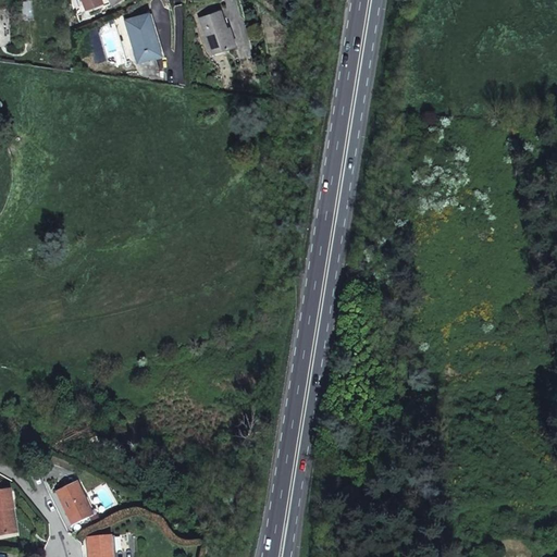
[(224,20),(221,10),(199,17),(213,54),(234,48),(236,47),(226,19),(224,20)]
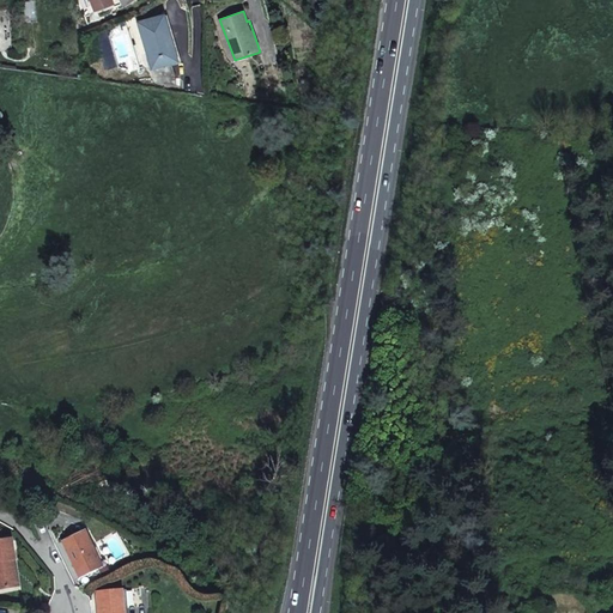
[(171,62),(178,60),(164,16),(164,14),(139,23),(152,68),(171,62)]
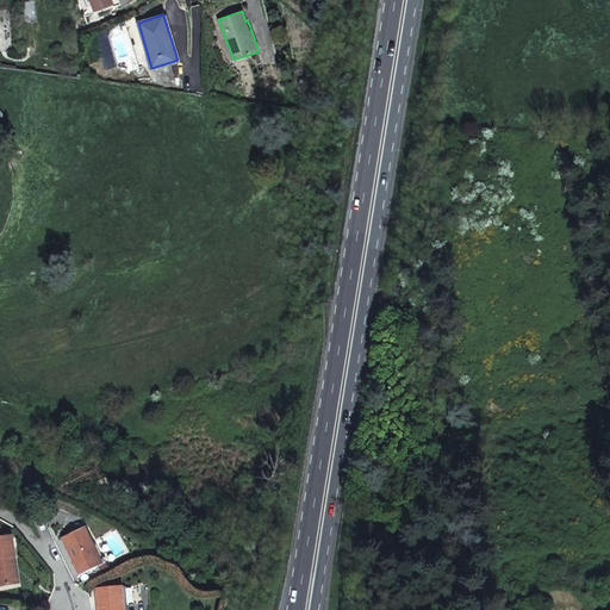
[(172,66),(170,62),(151,68),(156,83),(175,85),(175,79),(172,66)]
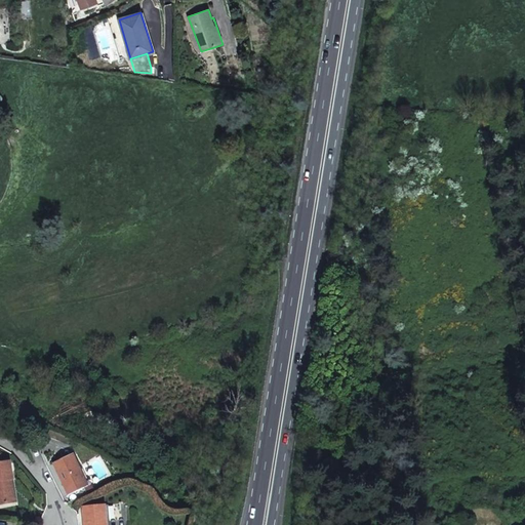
[(54,463),(69,495),(88,486),(74,454),(54,463)]
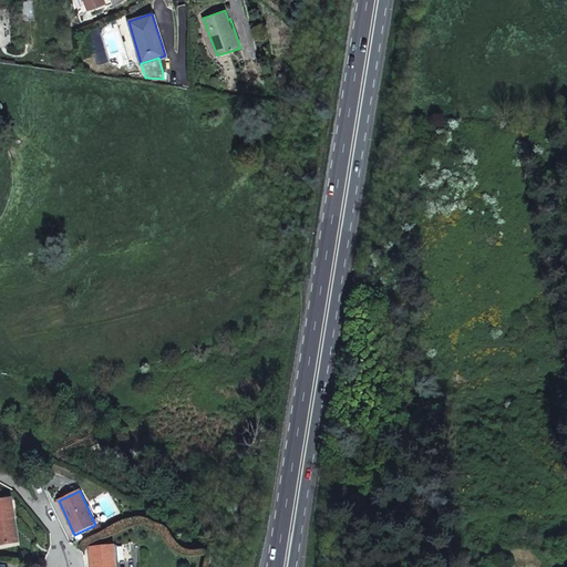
[(0,545),(12,543),(9,518),(14,517),(11,498),(0,500),(0,545)]
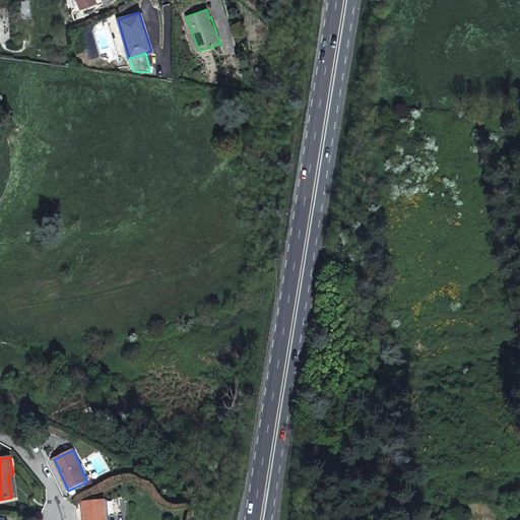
[(8,475),(11,498),(16,498),(13,474),(8,475)]
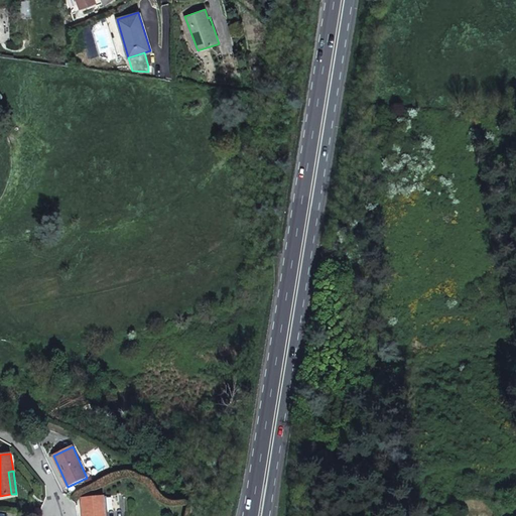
[(105,515),(104,497),(82,499),(83,515),(105,515)]
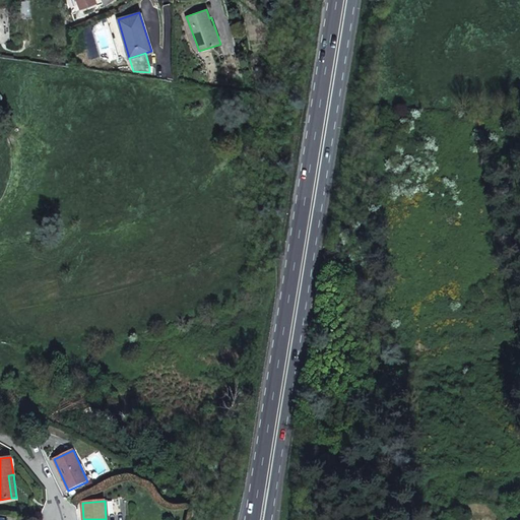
All buildings are outlined.
